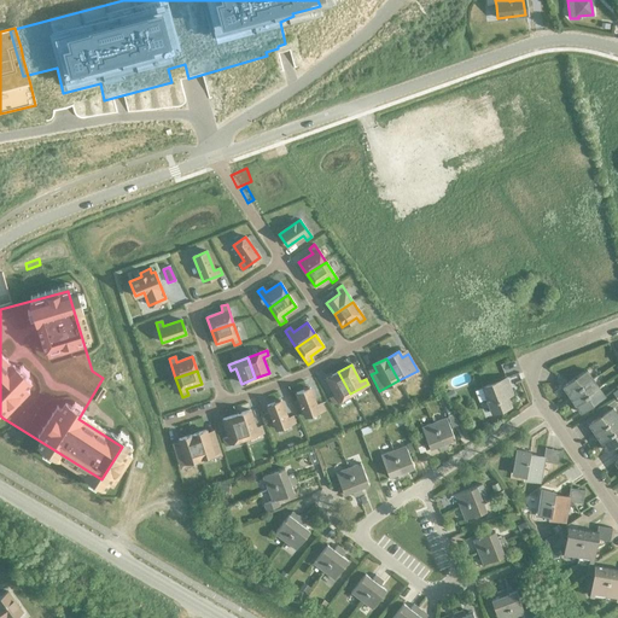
[(567,396),(593,379),(587,371),(563,388),(567,396)]
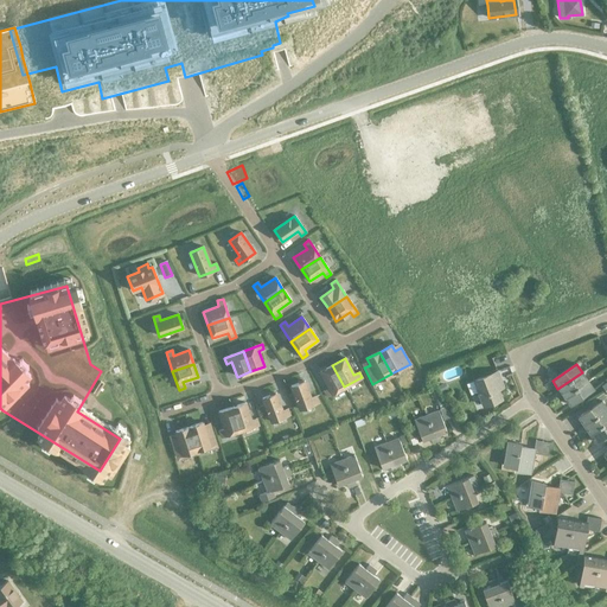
[(332,365),(320,372),(328,388),(324,391),(326,397),(344,387),(332,365)]
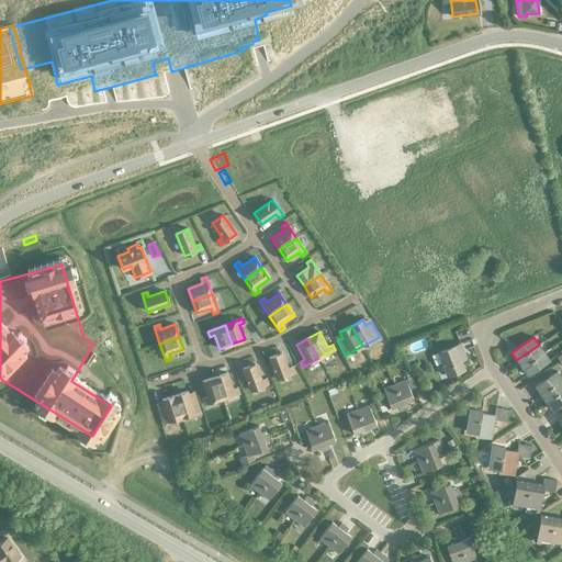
[(100,360),(104,347),(96,345),(92,358),(100,360)]
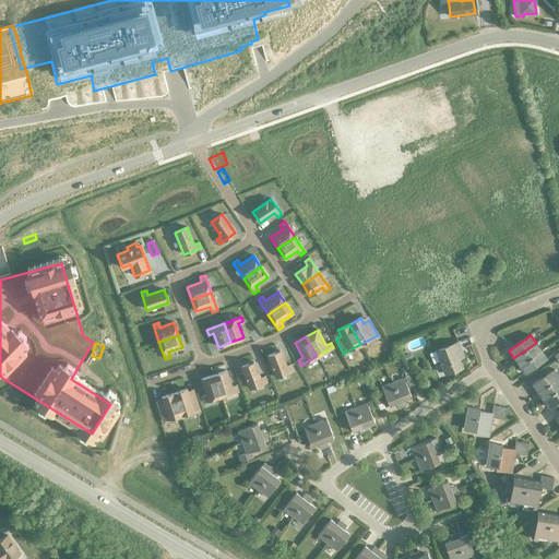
[(454,352),(460,349),(458,343),(437,351),(445,375),(461,368),(454,352)]
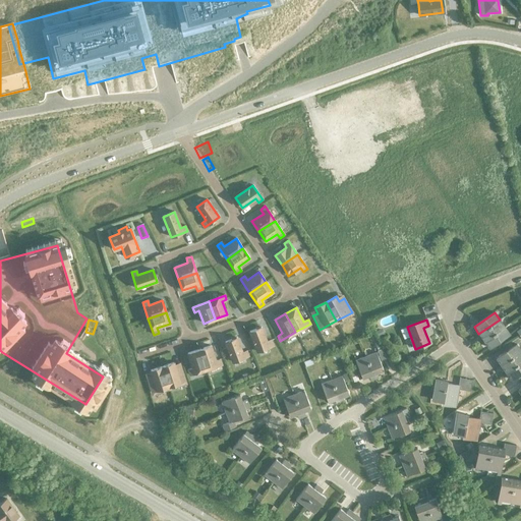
[(505,327),(500,320),(478,334),(483,341),(505,327)]
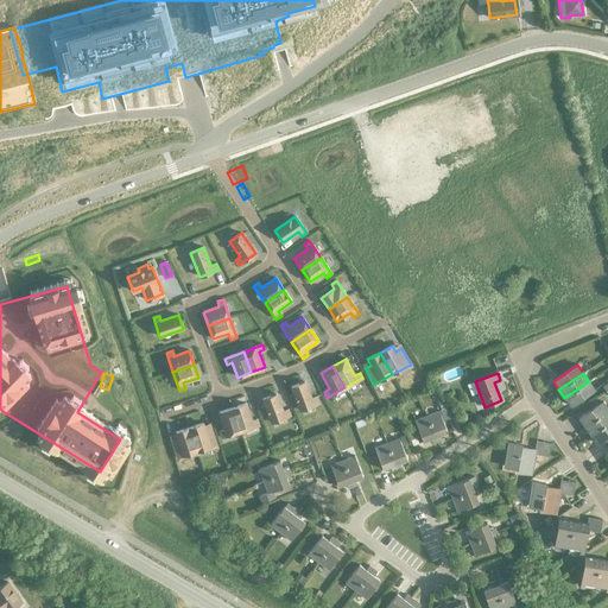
[(304,381),(291,387),(301,413),(315,407),(304,381)]
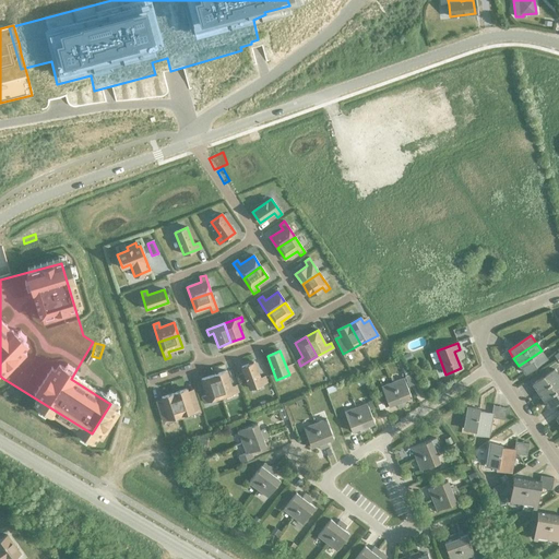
[(542,351),(519,366),(524,373),(547,358),(542,351)]
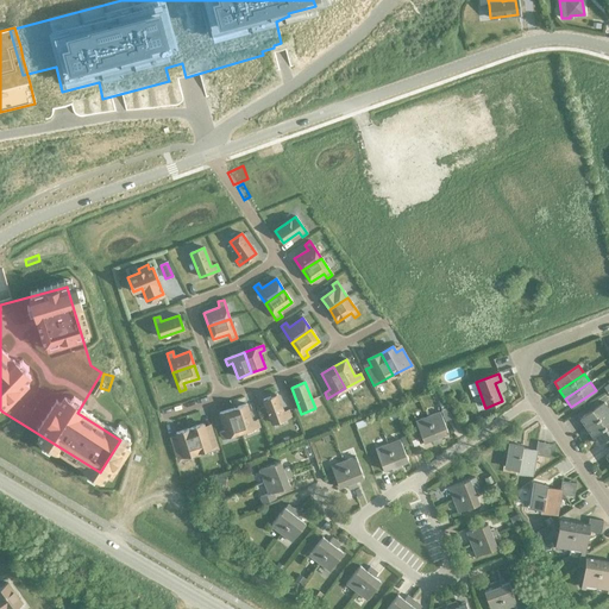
[(445,383),(437,388),(440,395),(449,390),(445,383)]
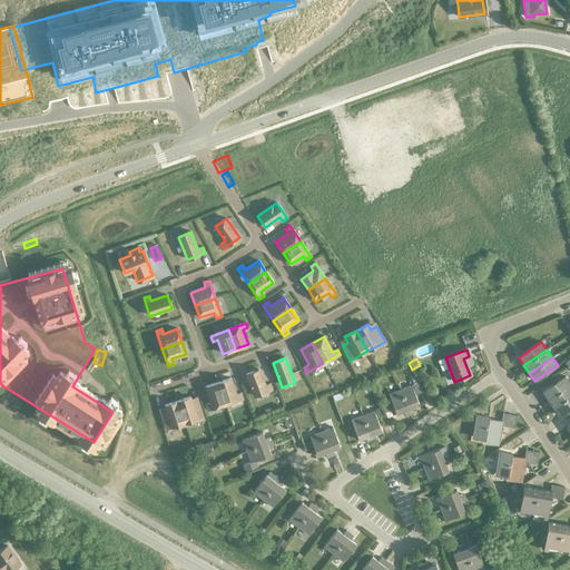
[(154,364),(148,366),(153,380),(159,377),(154,364)]
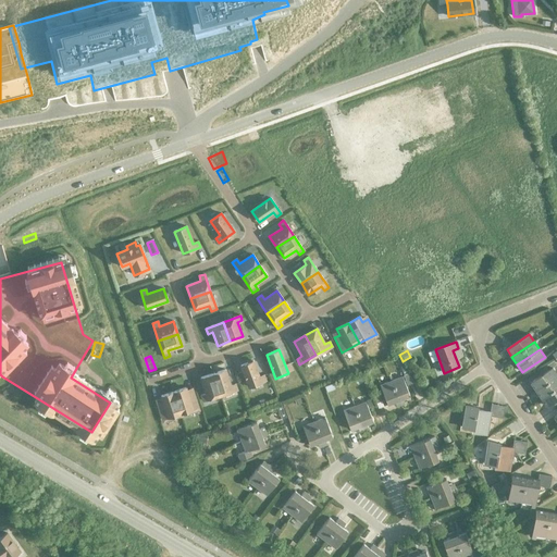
[(93,371),(98,374),(104,363),(99,360),(93,371)]
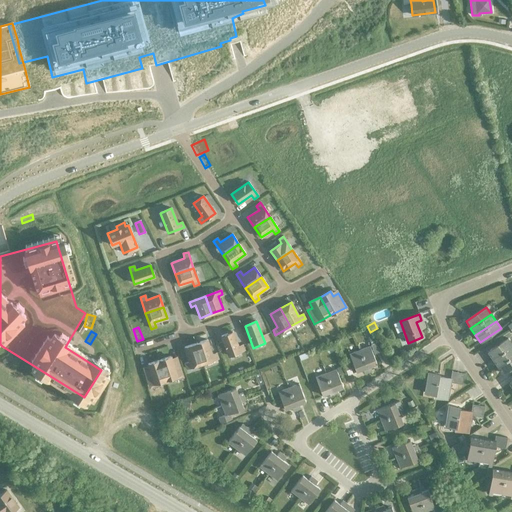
[(232,332),(221,336),(228,356),(245,350),(243,345),(238,346),(232,332)]
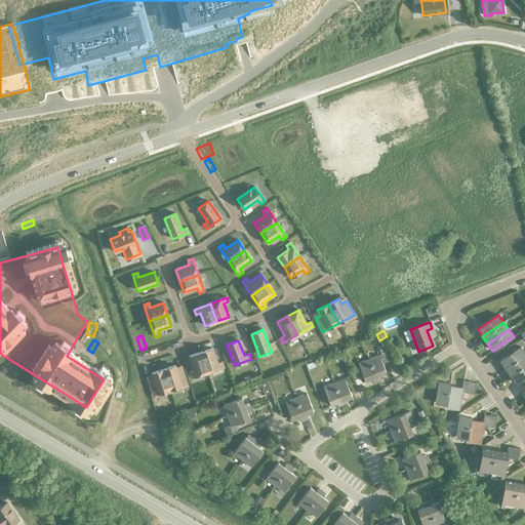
[(505,368),(524,354),(524,353),(521,347),(500,361),(505,368)]
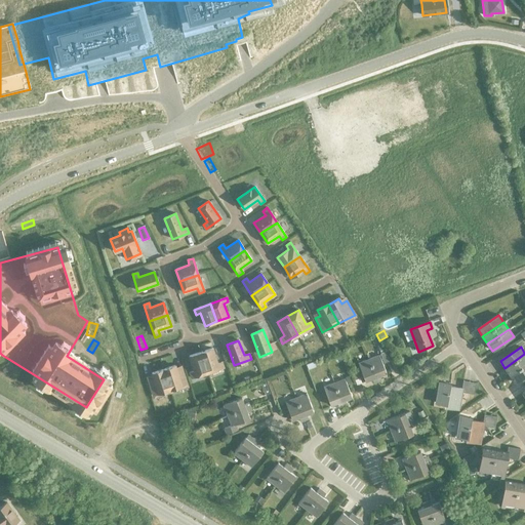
[(212,349),(200,353),(207,373),(224,367),(221,362),(217,364),(212,349)]
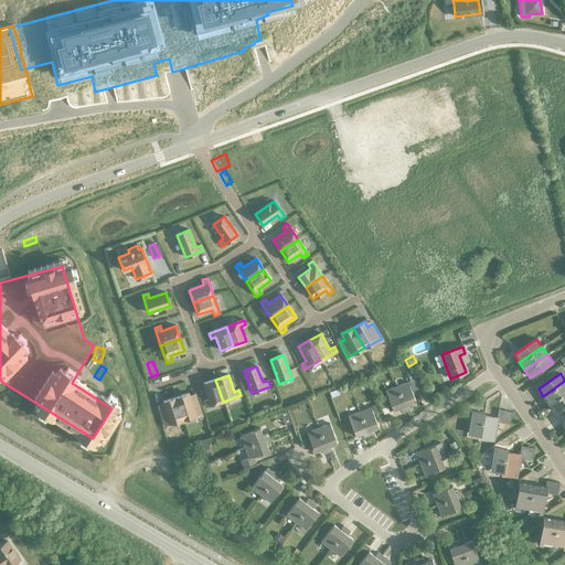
[(215,380),(203,383),(209,400),(203,402),(205,407),(223,402),(215,380)]
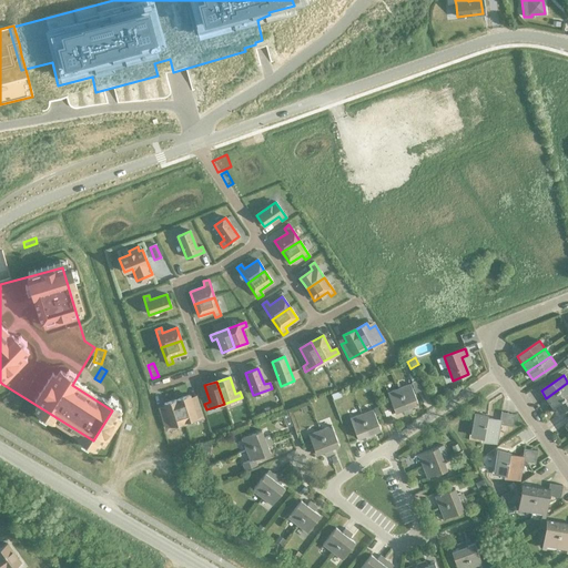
[(567,383),(546,398),(551,406),(565,397),(567,395),(567,383)]
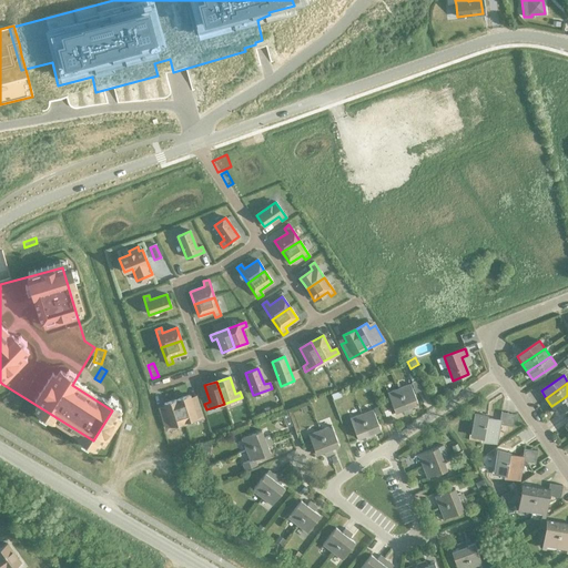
[(398,388),(408,414),(413,412),(411,407),(417,404),(409,384),(398,388)]
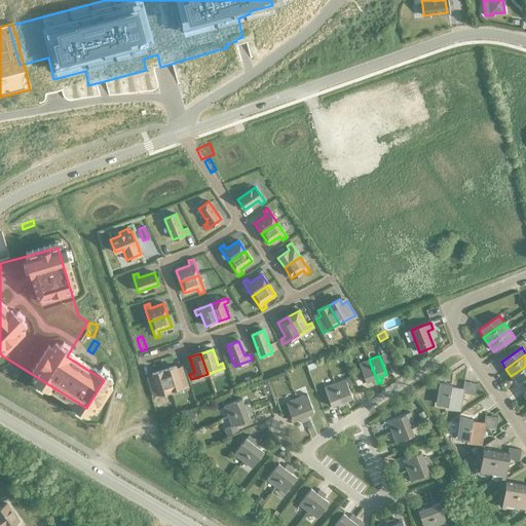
[(378,383),(369,360),(359,364),(366,382),(372,380),(374,384),(378,383)]
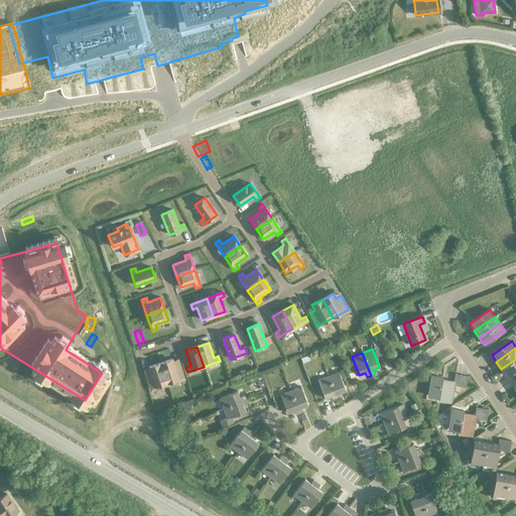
[(515,369),(515,359),(513,361),(501,369),(506,376),(511,373),(515,370),(515,369)]
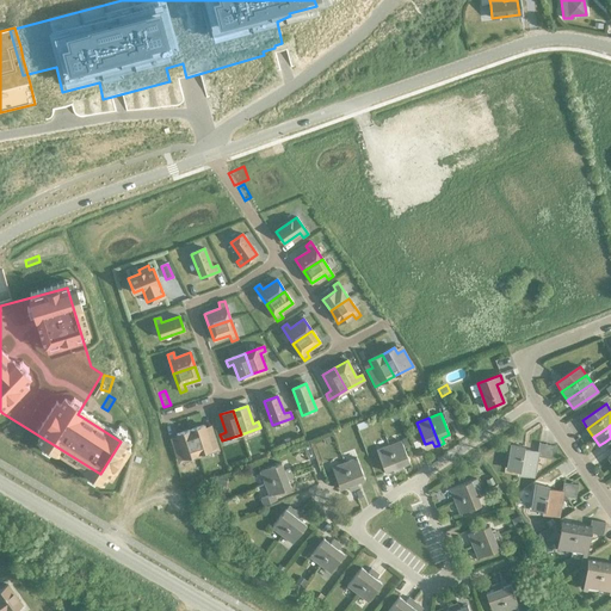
[(203,426),(190,430),(197,454),(217,448),(213,430),(205,432),(203,426)]
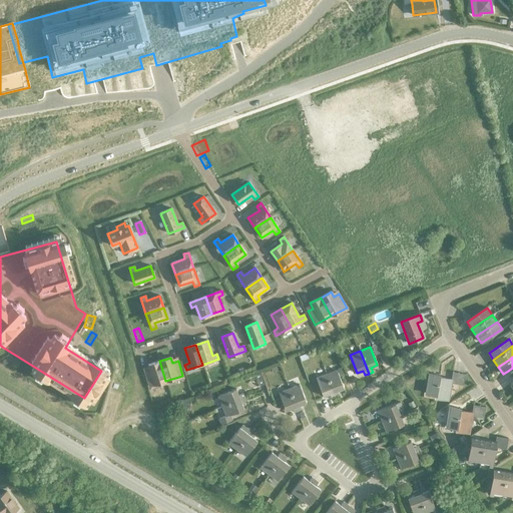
[(149,371),(143,373),(148,387),(165,381),(159,361),(147,365),(149,371)]
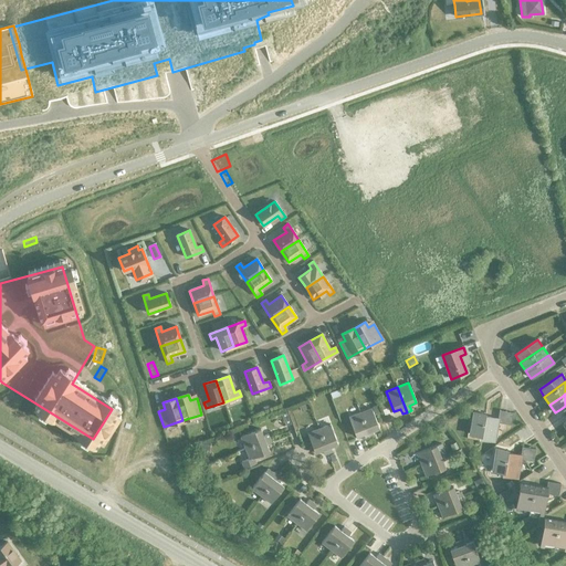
[(359,412),(369,438),(374,436),(371,431),(379,428),(371,408),(359,412)]
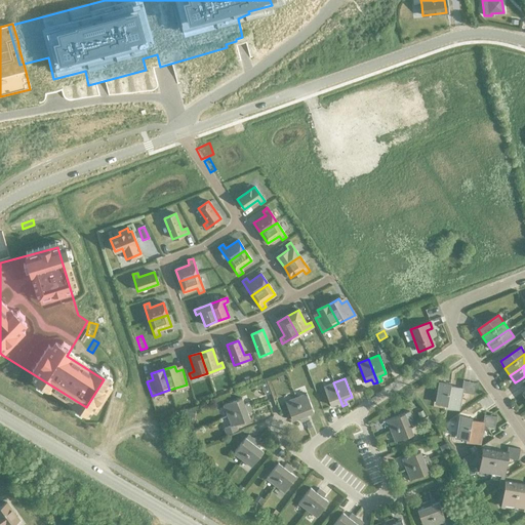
[(468,393),(470,381),(463,380),(461,390),(449,387),(446,404),(445,407),(458,409),(461,392),(468,393)]
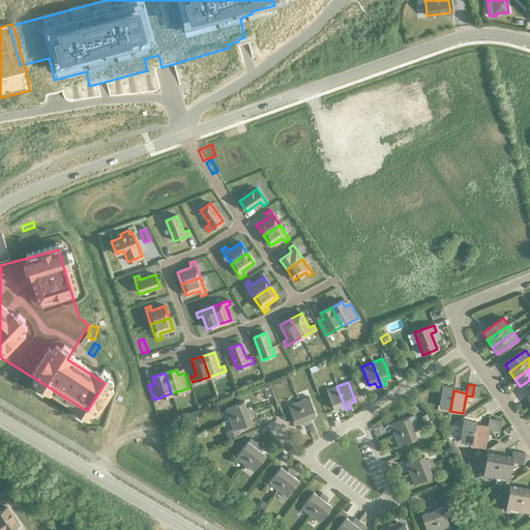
[(346,410),(336,386),(326,390),(333,409),(340,407),(342,411),(346,410)]
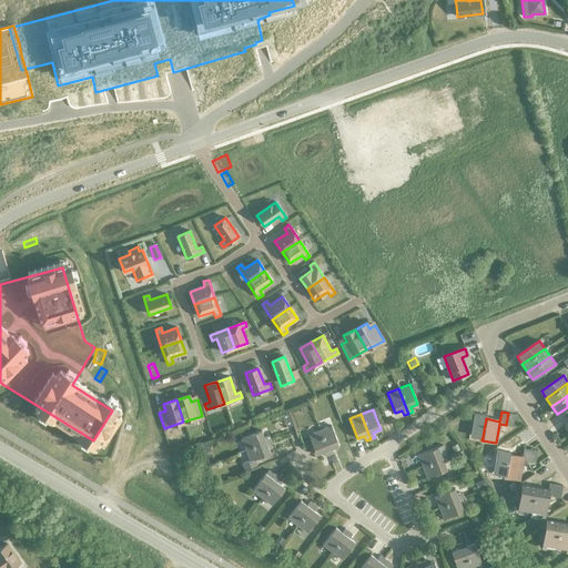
[(475,414),(472,435),(483,437),(486,418),(486,416),(475,414)]
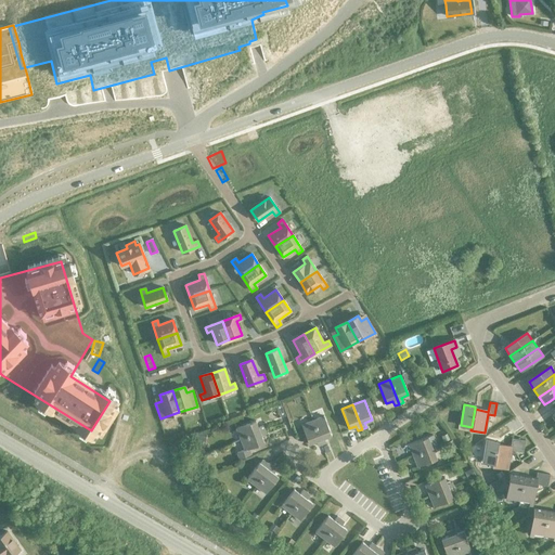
[(323,416),(312,421),(322,444),(325,443),(324,438),(331,436),(323,416)]
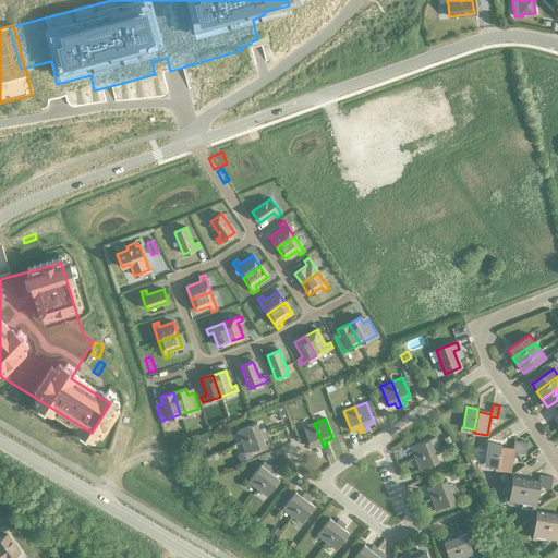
[(241,441),(266,433),(264,428),(259,431),(256,423),(237,431),(241,441)]
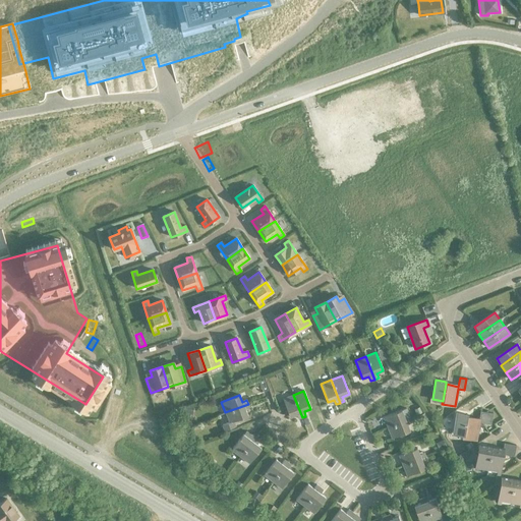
[(302,417),(293,395),(283,399),(290,417),(296,414),(298,419),(302,417)]
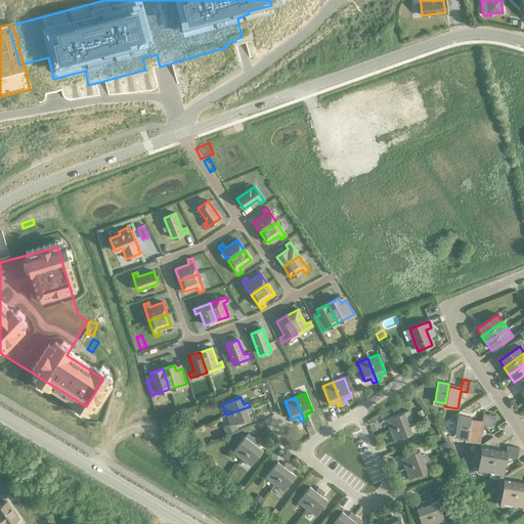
[(250,406),(226,415),(230,425),(223,428),(225,434),(236,429),(234,424),(249,419),(247,411),(251,410),(250,406)]
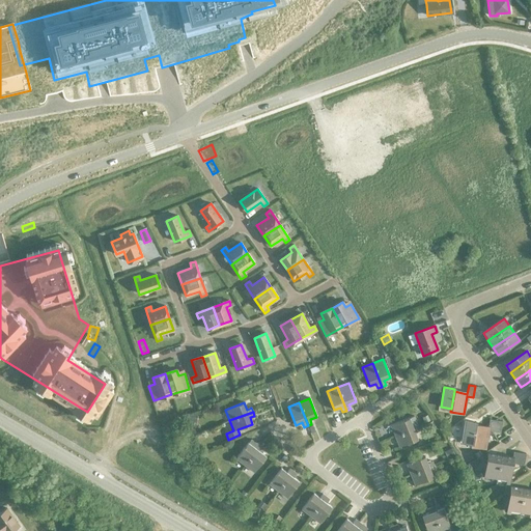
[(395,436),(418,426),(416,423),(412,424),(409,418),(390,425),(395,436)]
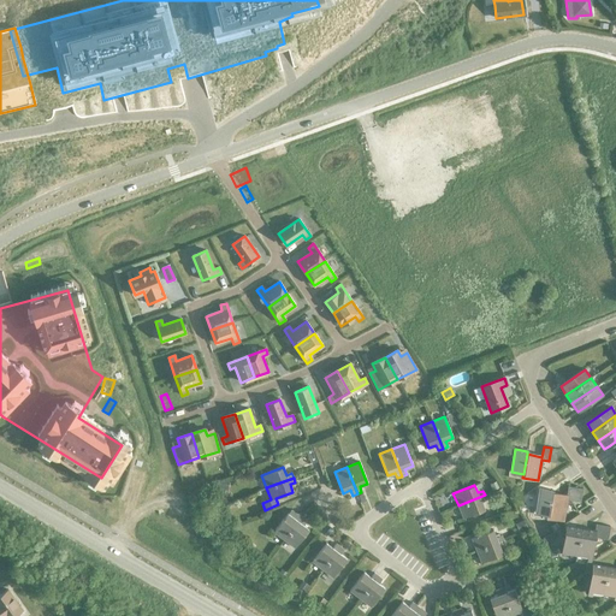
[(568,486),(566,496),(567,496),(566,499),(580,502),(582,489),(568,486)]
